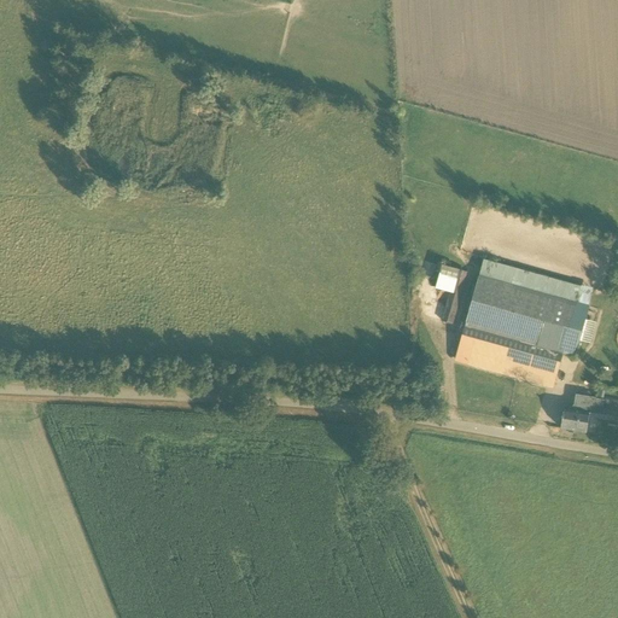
[(442,321),(450,324),(465,272),(456,269),(442,321)]
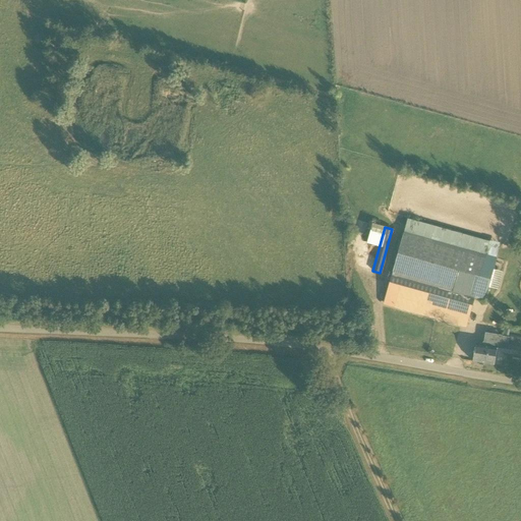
[(467,326),(475,298),(484,301),(497,258),(404,232),(385,303),(467,326)]
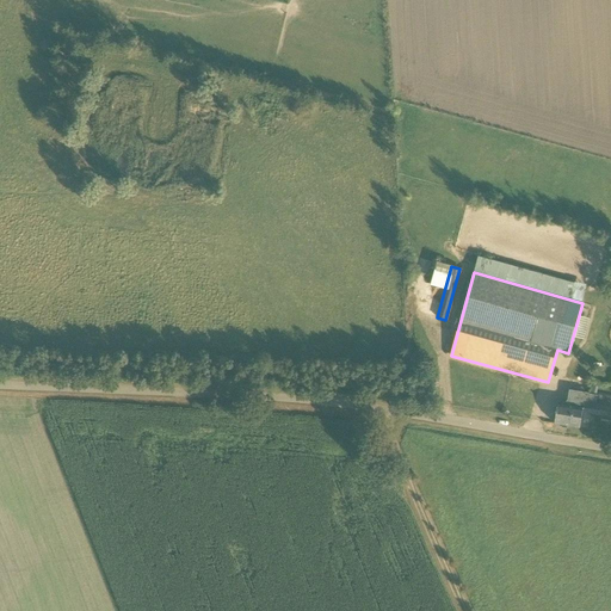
[(423,394),(436,394),(436,380),(423,380),(423,394)]
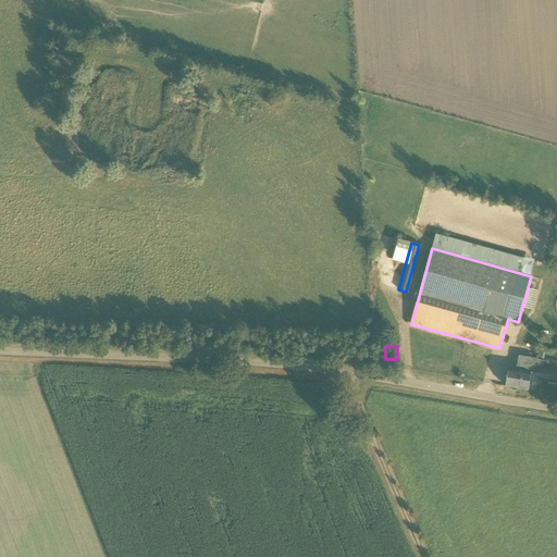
[(534,368),(536,359),(519,356),(517,370),(508,369),(505,386),(519,388),(522,371),(531,373),(532,368),(534,368)]
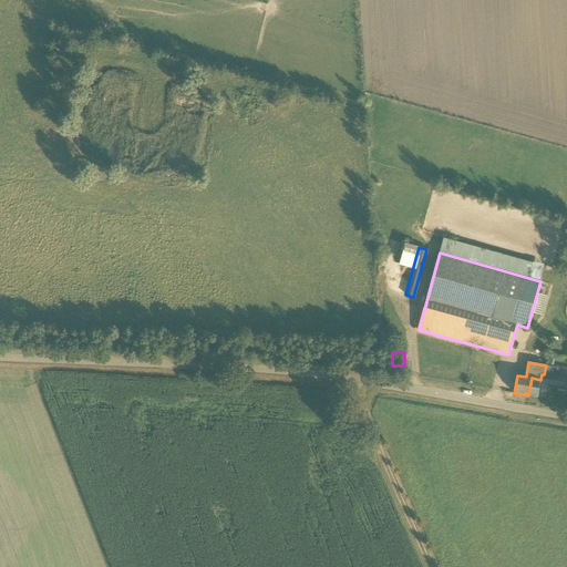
[(566,369),(556,368),(546,366),(544,374),(542,374),(540,380),(532,378),(528,395),(538,397),(540,382),(566,385),(566,369)]
